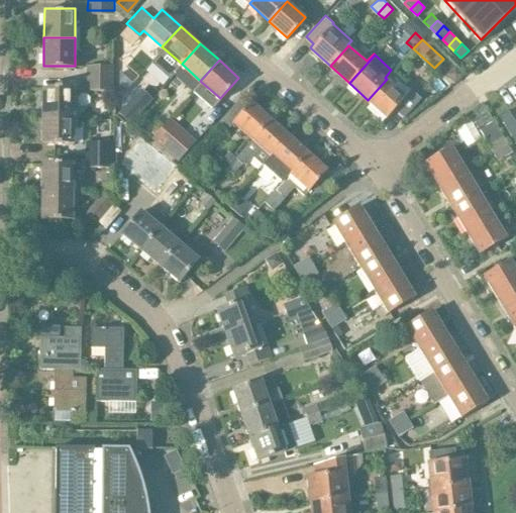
[(87,76),(113,76),(113,63),(87,62),(87,76)]
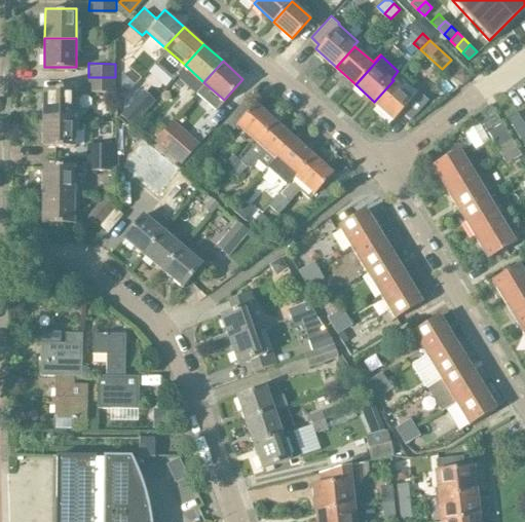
[(136,81),(144,71),(138,65),(128,75),(136,81)]
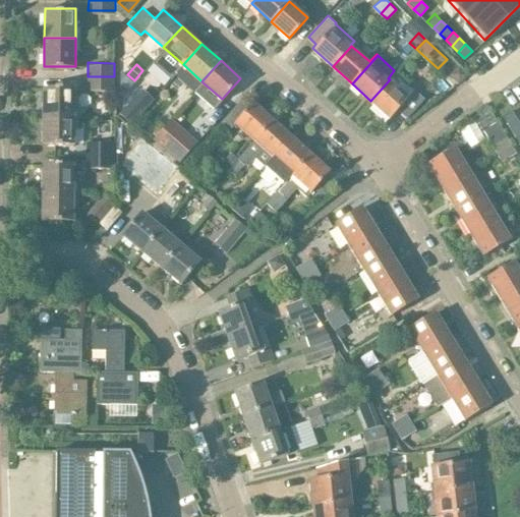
[(142,70),(134,80),(140,85),(149,75),(142,70)]
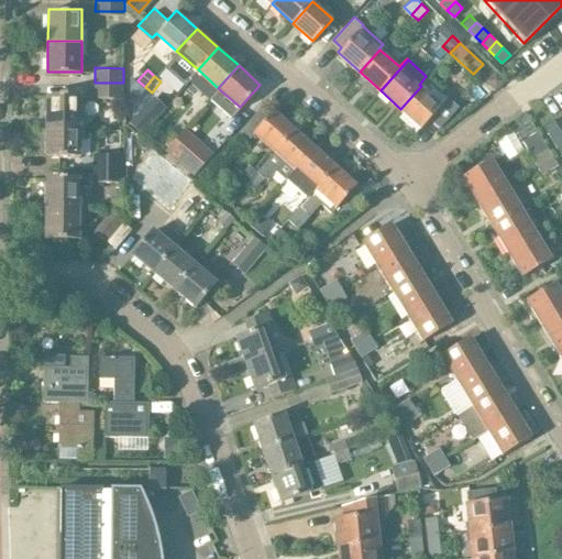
[(123,95),(123,83),(95,83),(95,95),(123,95)]
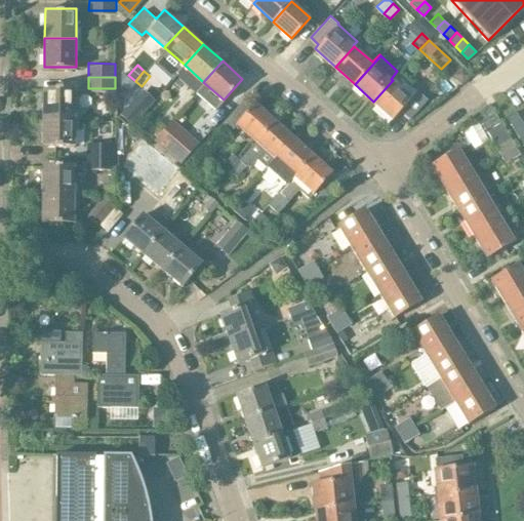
[(393,80),(373,102),(393,118),(401,109),(410,117),(428,97),(418,90),(411,97),(393,80)]
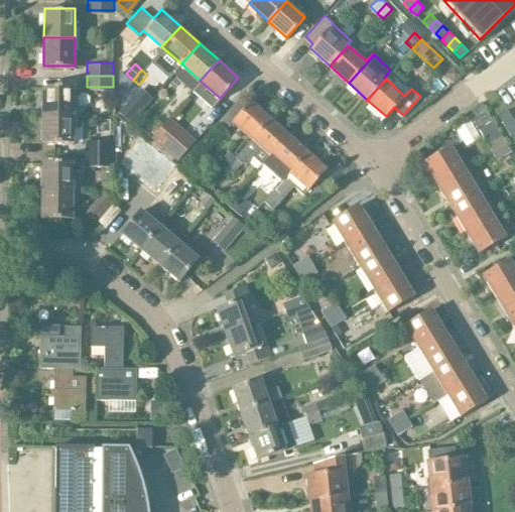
[(42,114),(74,114),(74,85),(43,85),(42,114)]
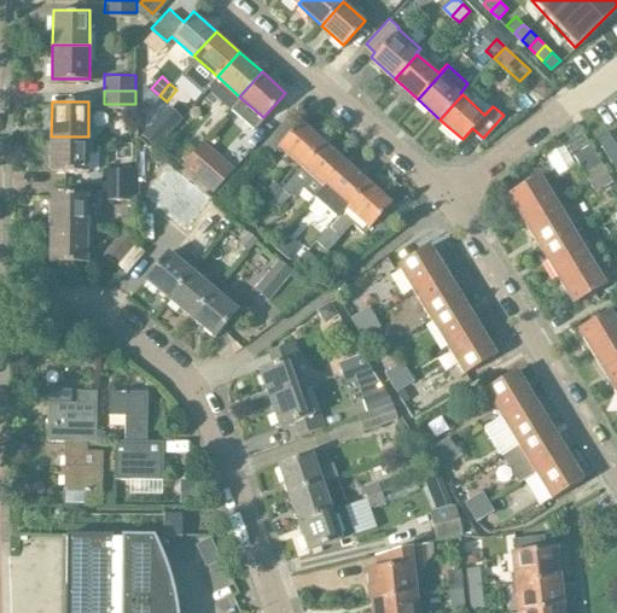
[(272,197),(324,140),(301,118),(297,122),(289,115),(266,141),(274,149),(279,144),(301,164),(283,185),(275,177),(265,190),(272,197)]
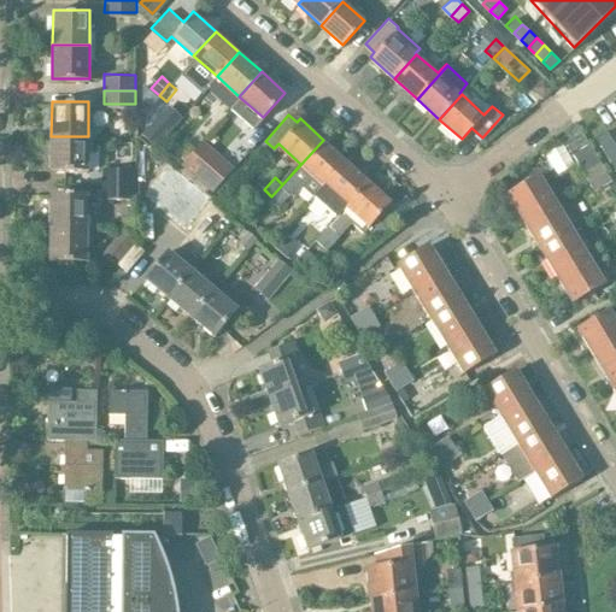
[(608,129),(596,136),(602,146),(612,139),(608,129)]
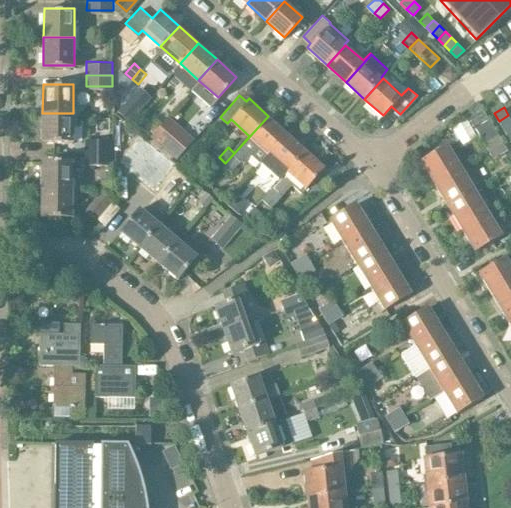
[(73,140),(73,113),(42,113),(42,140),(73,140)]
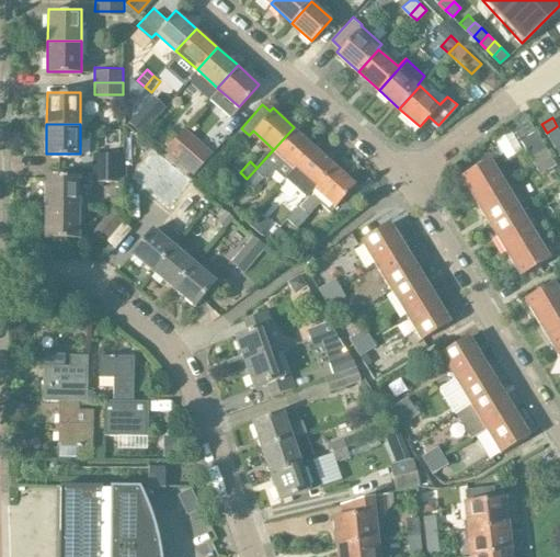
[(168,143),(178,133),(170,126),(160,136),(168,143)]
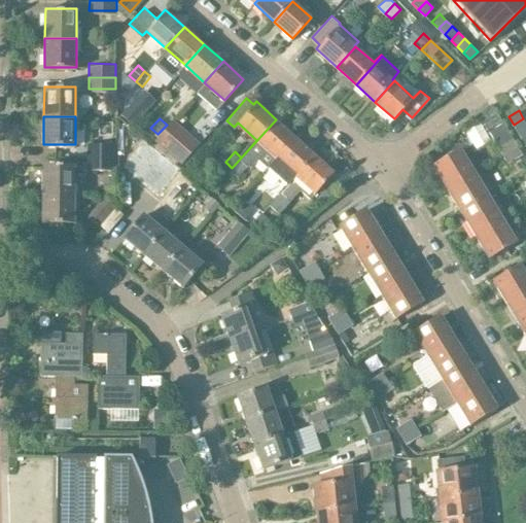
[(183,160),(200,142),(173,118),(156,136),(183,160)]
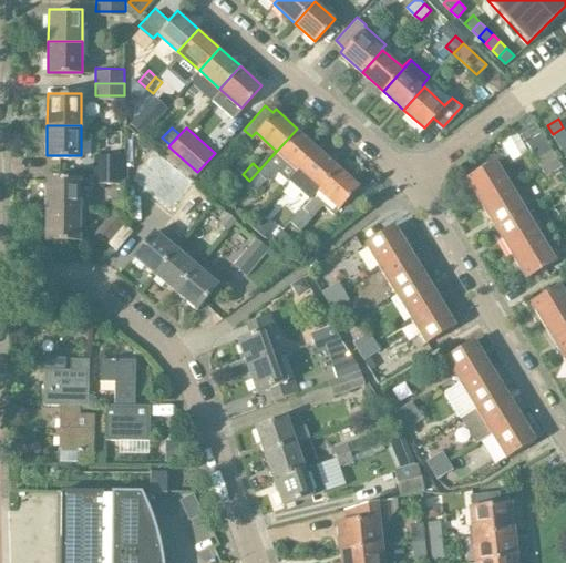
[(565,131),(563,128),(553,134),(557,142),(565,136),(565,131)]
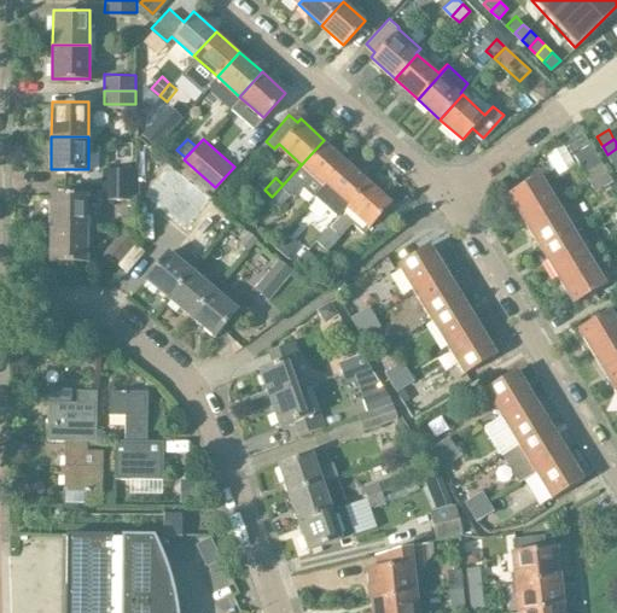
[(315,196),(347,161),(324,140),(272,197),(279,204),(289,193),(296,193),(304,185),(315,196)]
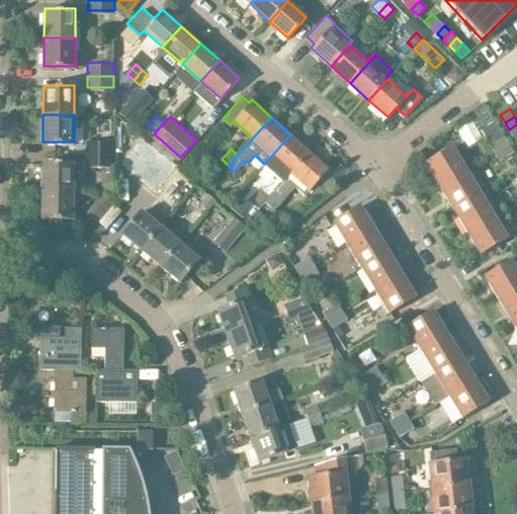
[(494,151),(509,142),(495,118),(480,127),(494,151)]
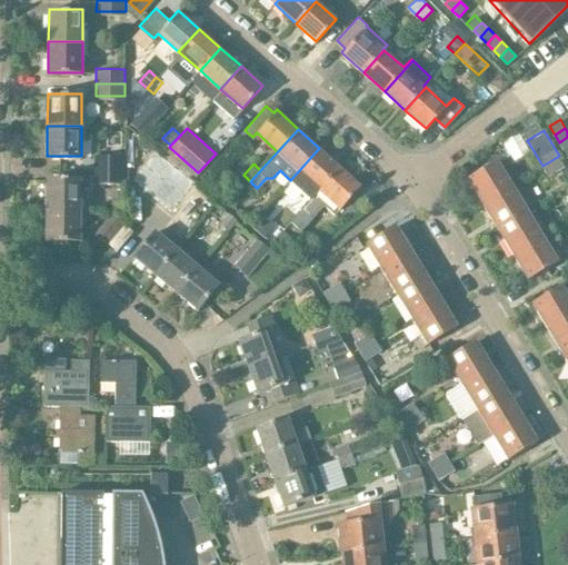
[(291,220),(339,166),(319,148),(290,180),(310,198),(291,219),(291,220)]
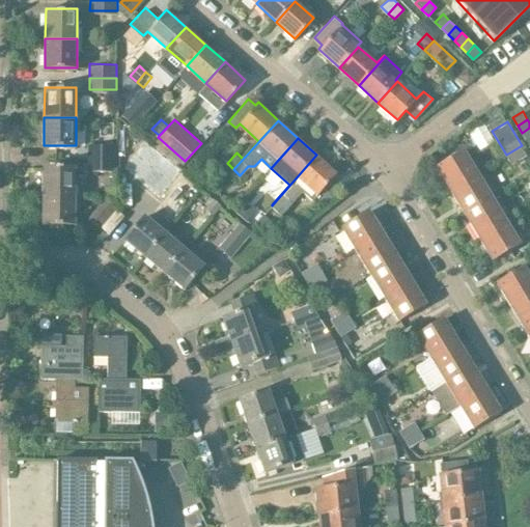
[(88,157),(115,158),(115,142),(88,141),(88,157)]
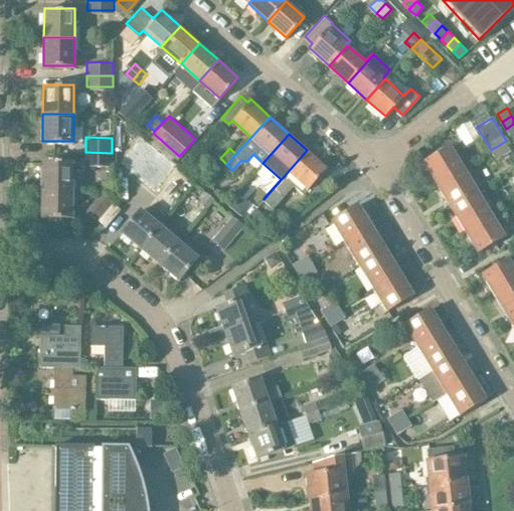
[(506,141),(491,150),(496,157),(511,148),(506,141)]
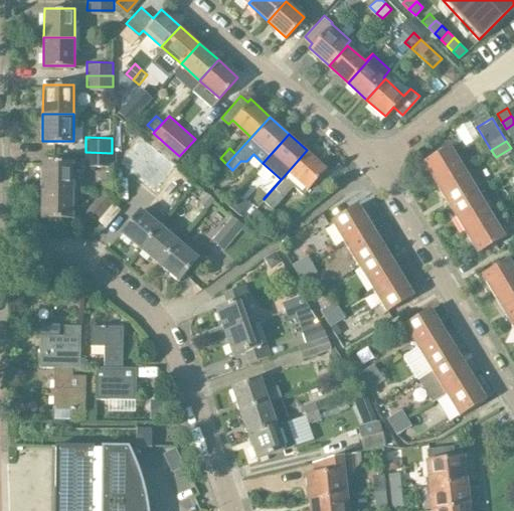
[(437,183),(463,167),(449,144),(422,160),(437,183)]
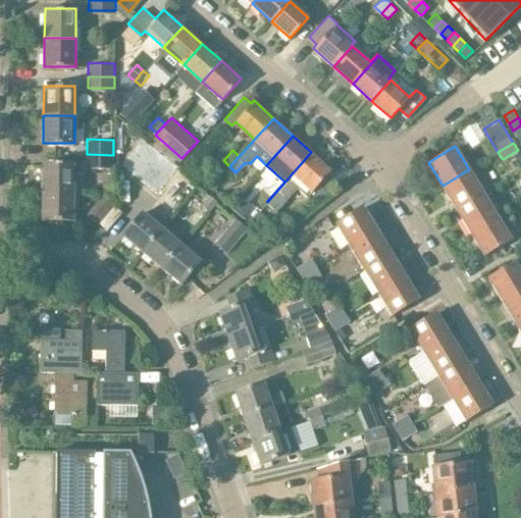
[(311,152),(267,202),(276,210),(298,187),(316,203),(331,186),(323,177),(330,169),(311,152)]
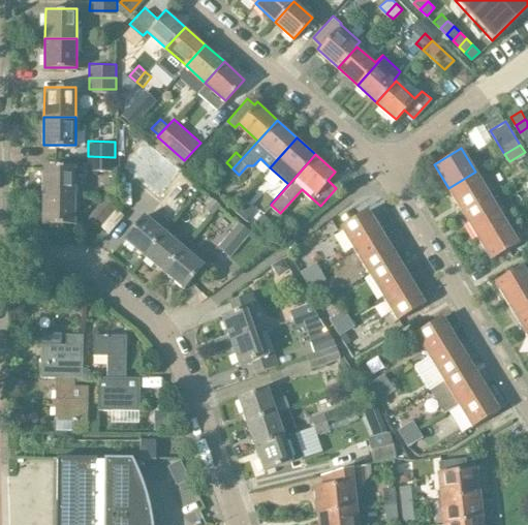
[(115,167),(115,157),(88,156),(87,166),(115,167)]
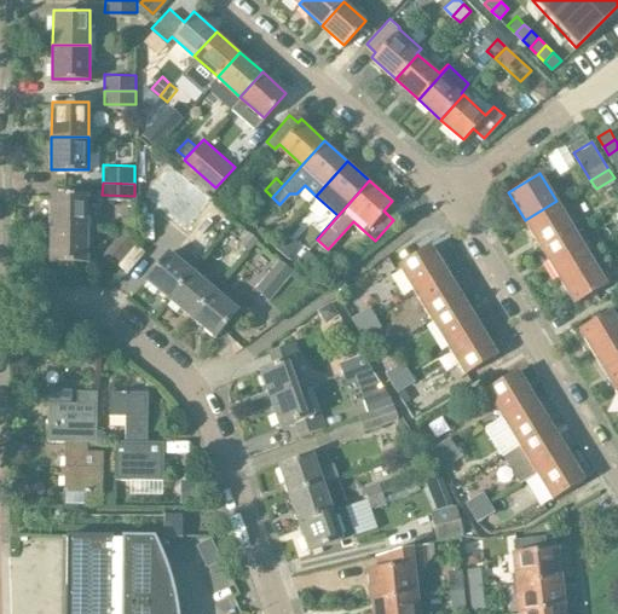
[(209,193),(201,186),(198,185),(177,213),(186,221),(209,193)]
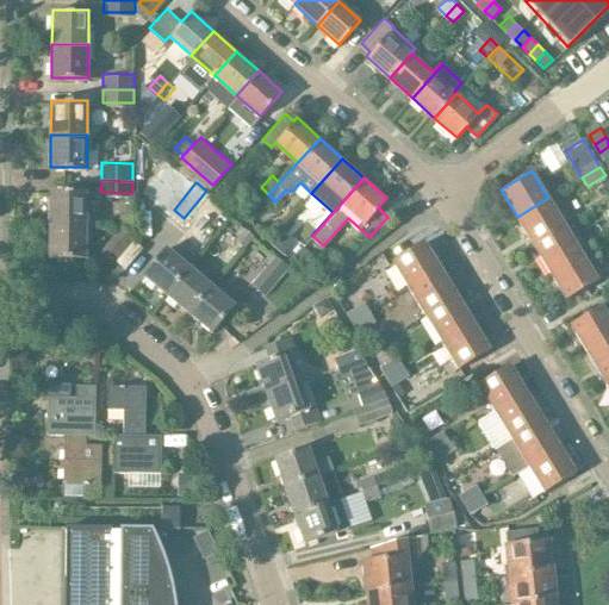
[(50,225),(86,225),(87,191),(50,189),(50,225)]
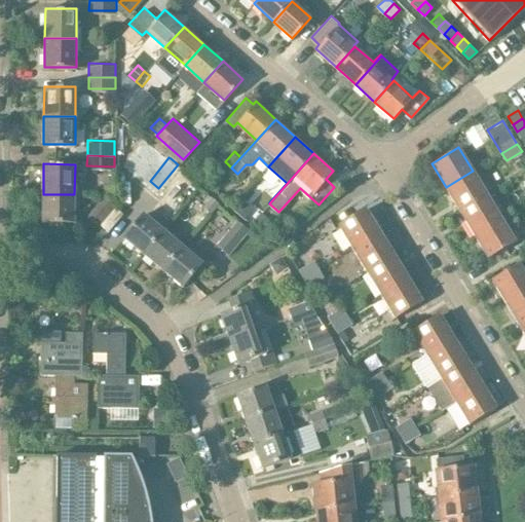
[(460,210),(487,194),(473,171),(446,187),(460,210)]
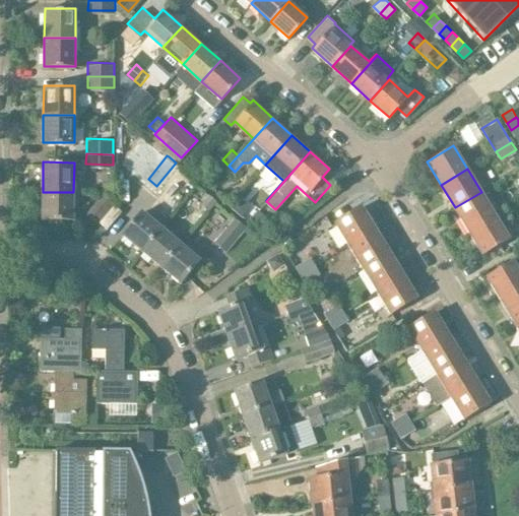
[(209,208),(217,197),(210,191),(201,202),(209,208)]
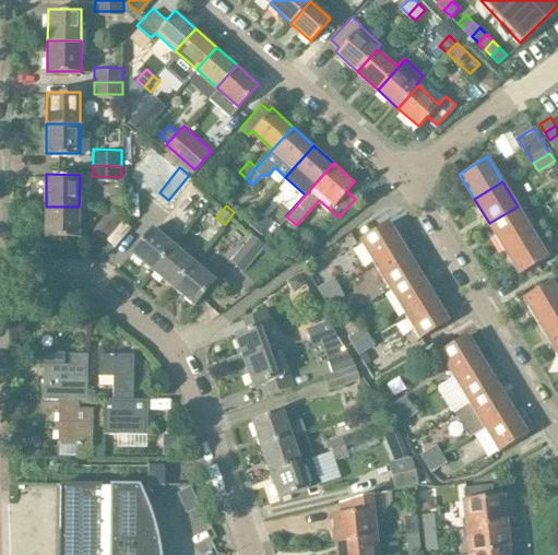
[(79,236),(79,207),(46,207),(45,236),(79,236)]
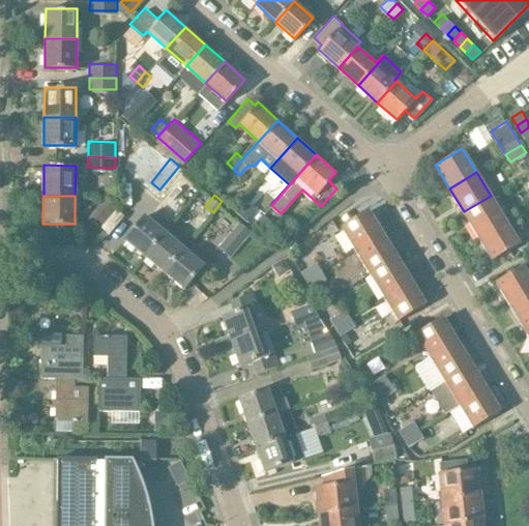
[(478,235),(505,218),(491,196),(464,211),(478,235)]
